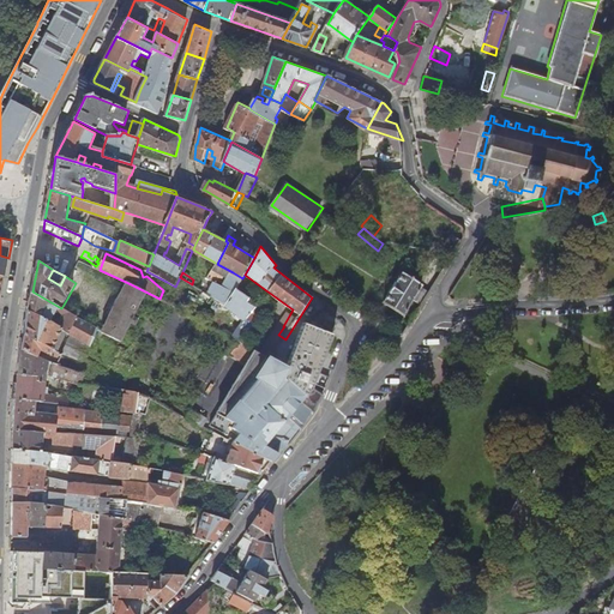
[(223,288),(216,284),(212,292),(208,289),(205,293),(226,307),(241,281),(242,278),(233,272),(223,288)]
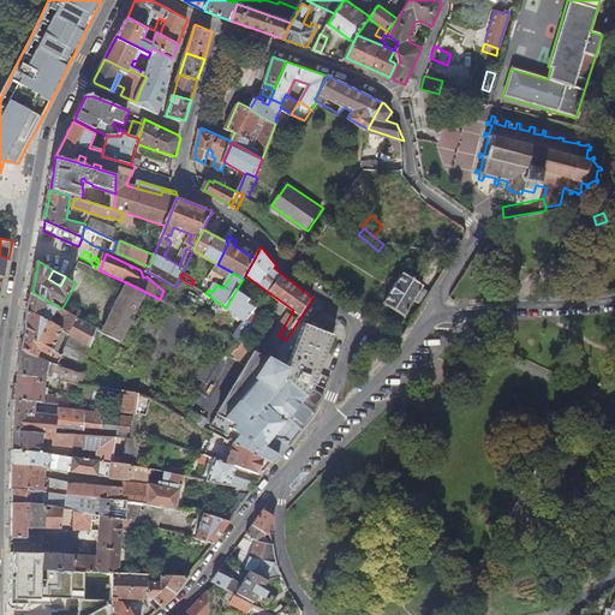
[(413,304),(425,286),(405,273),(386,304),(406,317),(411,309),(415,310),(417,306),(413,304)]
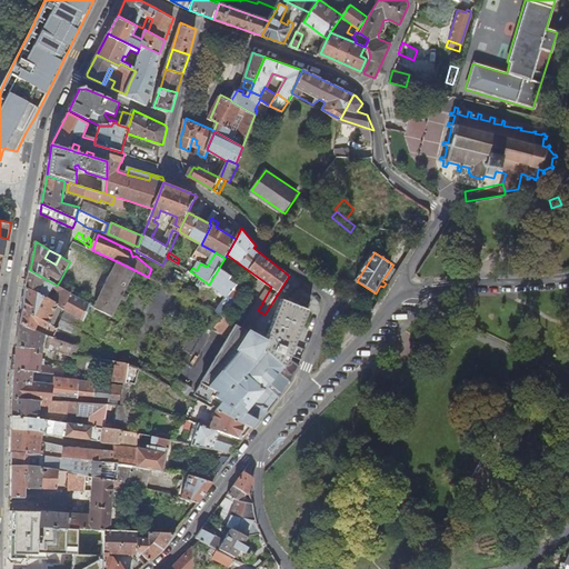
[(231,302),(220,316),(226,319),(230,313),(241,299),(233,293),(238,286),(230,280),(235,272),(237,269),(223,260),(209,285),(221,292),(220,295),(231,302)]
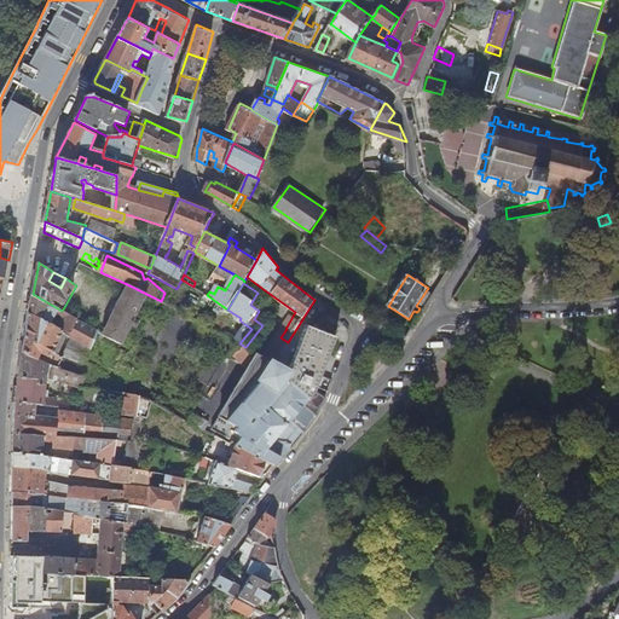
[(137,320),(149,295),(129,285),(104,335),(123,346),(133,327),(137,320)]
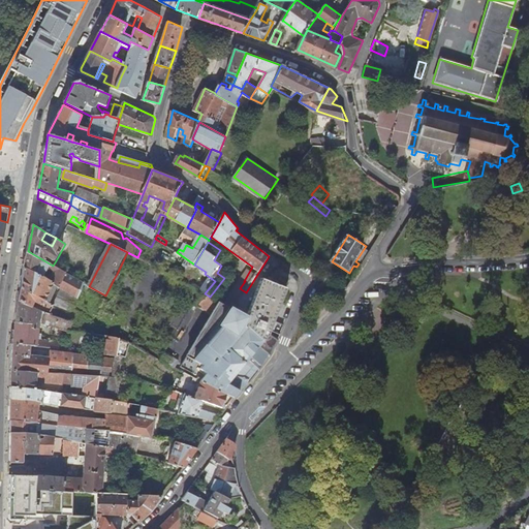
[(53,266),(28,251),(25,268),(43,279),(49,270),(55,274),(50,282),(54,284),(61,288),(67,274),(53,266)]
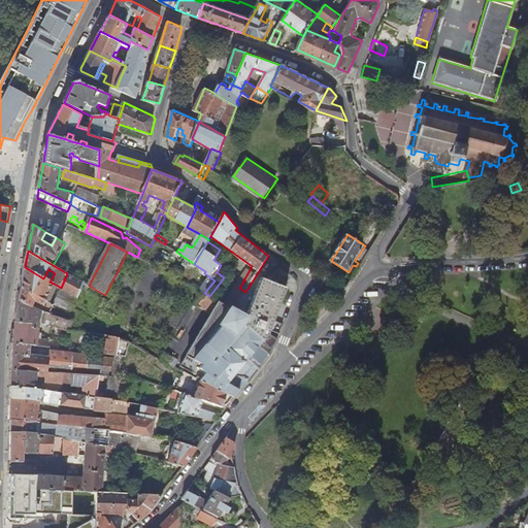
[(43,278),(25,267),(22,288),(45,301),(54,284),(50,282),(43,278)]
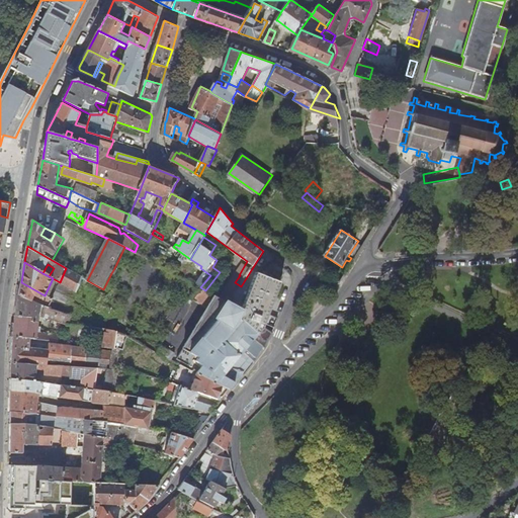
[(82,277),(66,268),(60,282),(59,283),(62,284),(76,292),(82,277)]
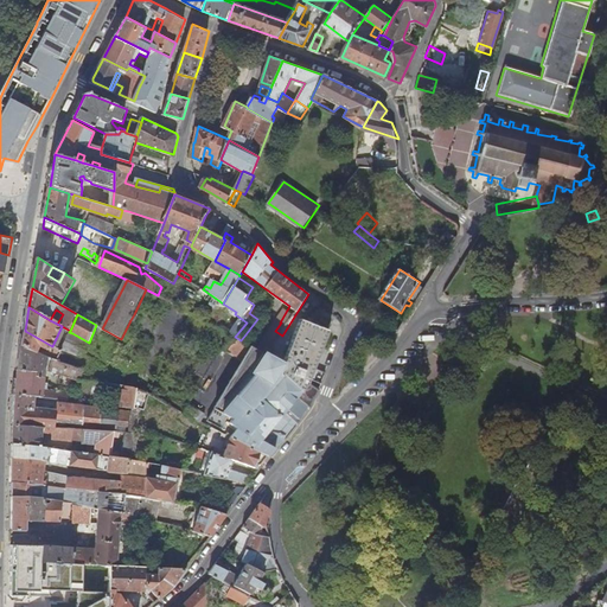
[(321,391),(330,370),(319,365),(332,330),(301,317),(293,342),(287,339),(282,353),(287,355),(282,365),(321,391)]
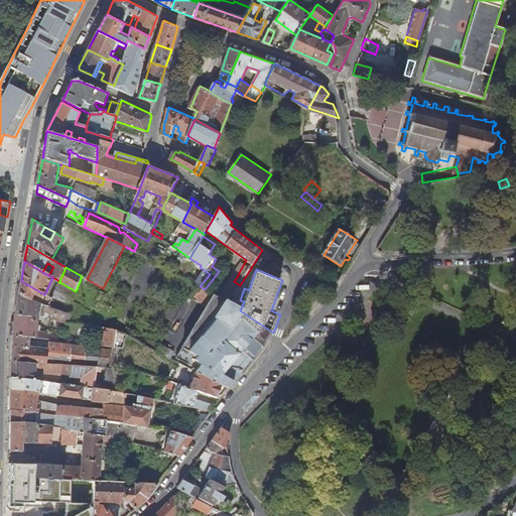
[(44,294),(21,281),(19,294),(32,300),(33,295),(38,297),(42,299),(41,304),(44,305),(49,307),(52,298),(44,294)]
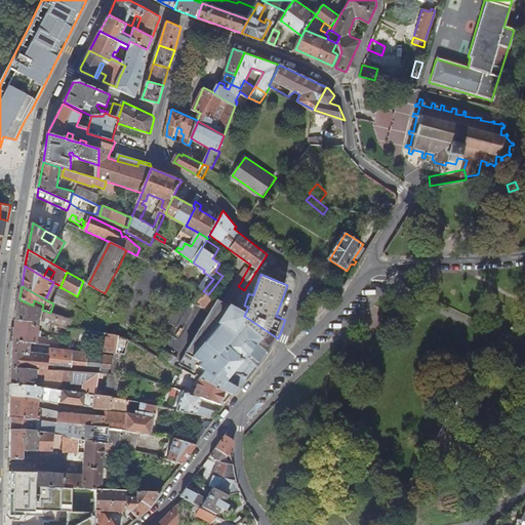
[(241,294),(244,290),(238,286),(236,290),(241,294)]
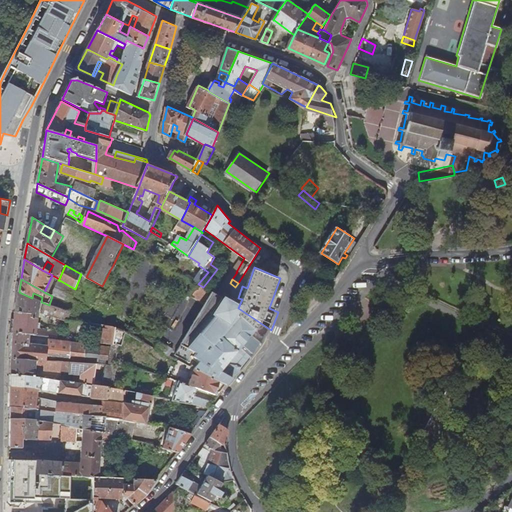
[(71,298),(75,289),(61,281),(52,296),(69,302),(71,298)]
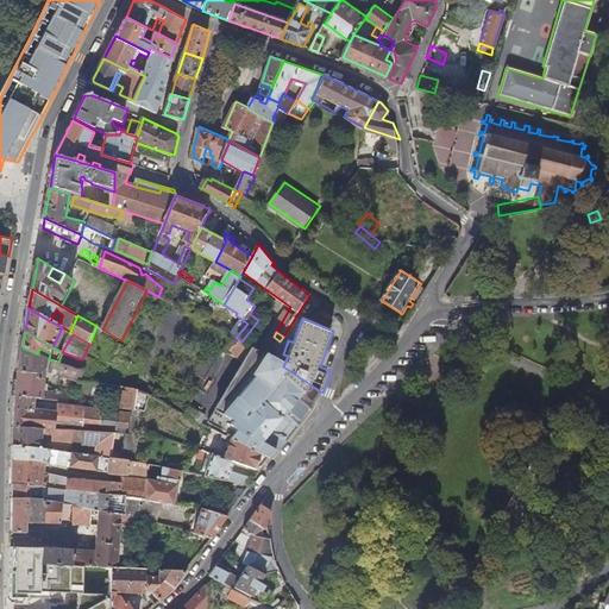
[(246,336),(242,341),(251,346),(255,341),(246,336)]
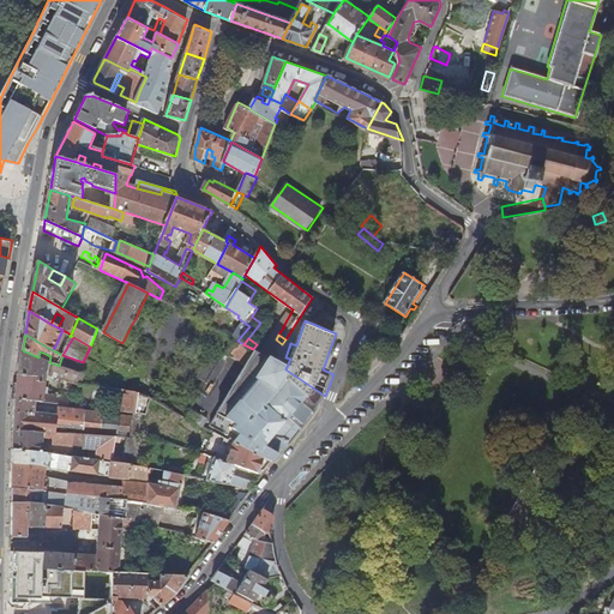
[(272,361),(282,344),(276,339),(265,356),(272,361)]
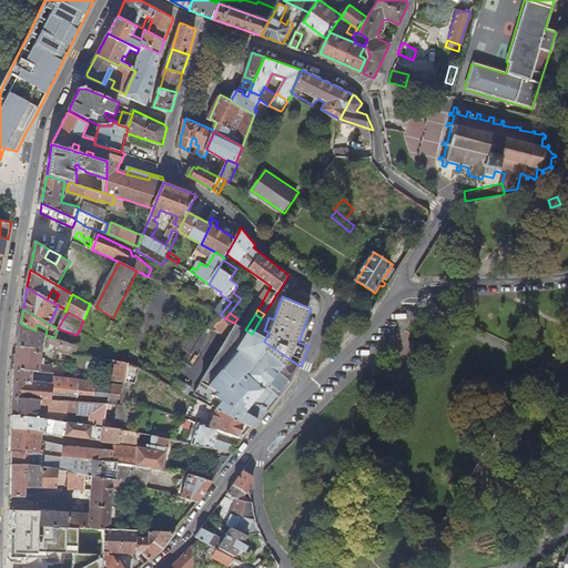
[(225,318),(220,315),(212,327),(237,341),(234,345),(229,341),(196,396),(212,404),(211,407),(216,411),(244,425),(252,429),(263,415),(266,415),(283,394),(282,392),(293,379),(293,381),(301,366),(264,342),(252,334),(245,330),(234,323),(225,318)]
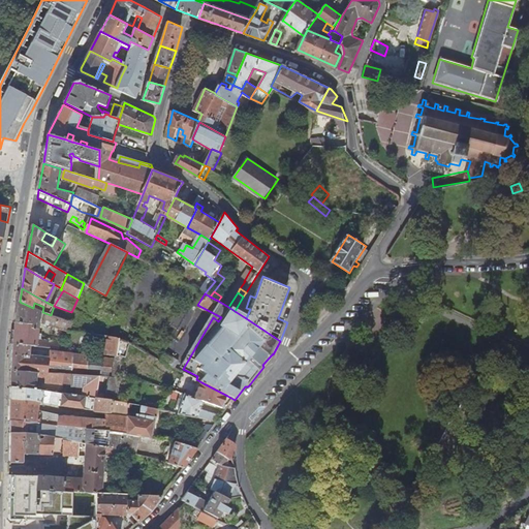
[(33,308),(20,302),(17,324),(40,328),(40,323),(42,312),(38,310),(33,308)]
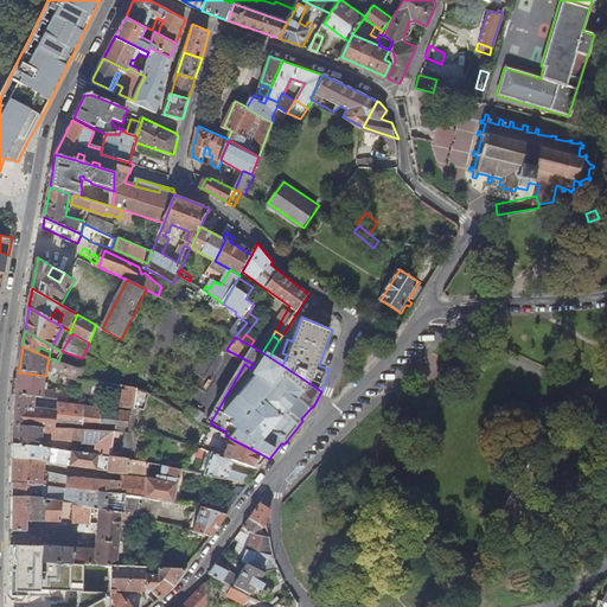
[(82,358),(62,351),(58,362),(83,370),(80,382),(90,383),(96,363),(84,353),(82,358)]
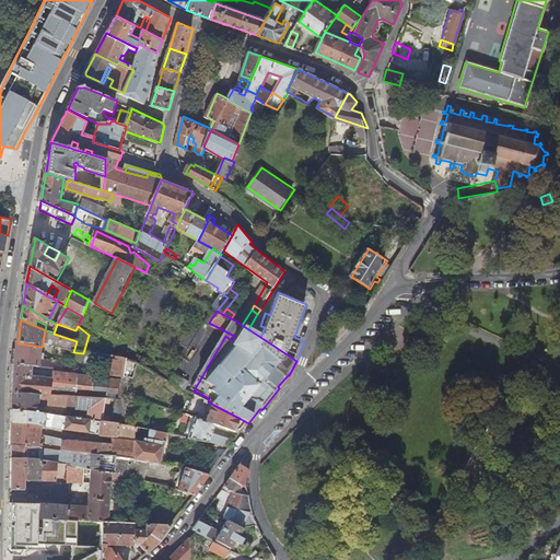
[(77,341),(54,334),(48,331),(46,343),(73,352),(77,341)]
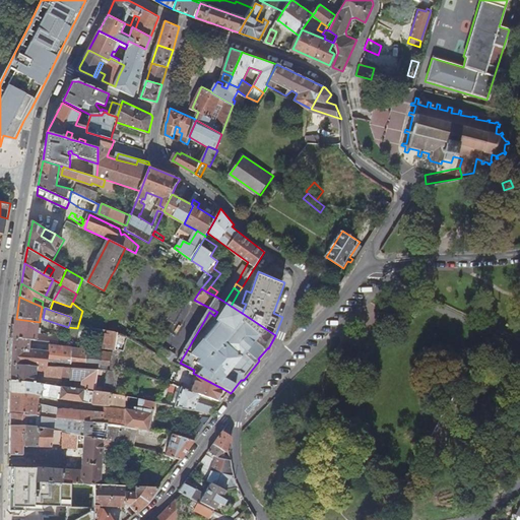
[(40,322),(16,319),(13,338),(30,340),(58,344),(59,337),(39,335),(40,322)]
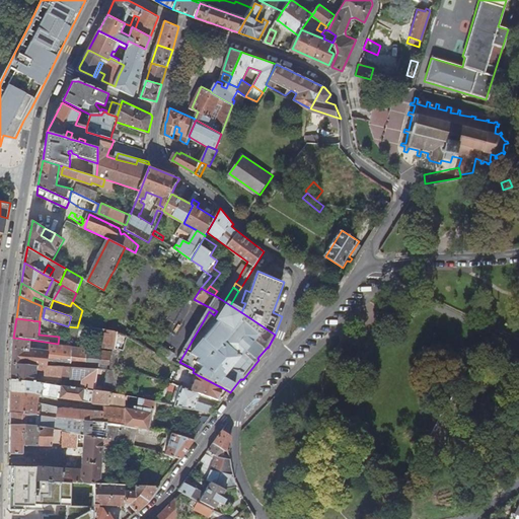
[(80,327),(77,327),(68,326),(67,334),(70,334),(70,336),(77,337),(76,339),(79,340),(80,327)]
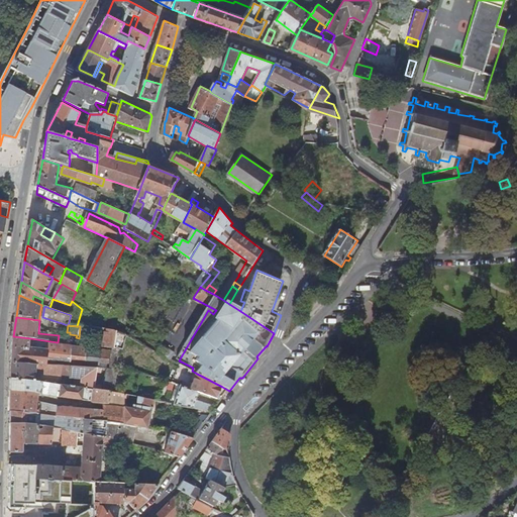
[(105,330),(80,326),(79,338),(94,340),(95,338),(104,339),(105,330)]
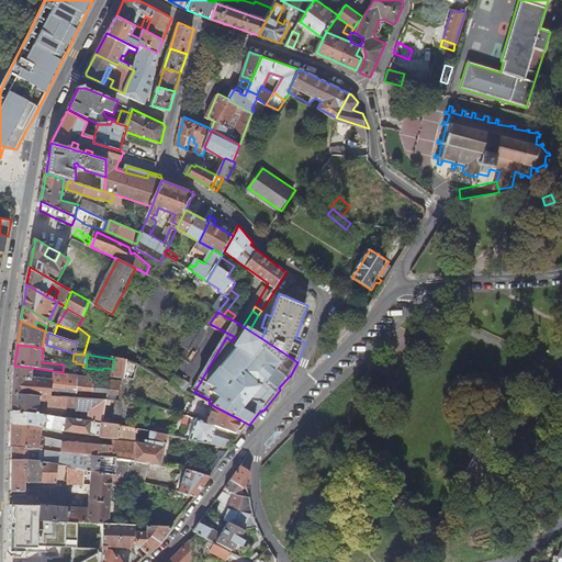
[(126,360),(114,359),(113,369),(113,373),(113,378),(125,379),(126,360)]
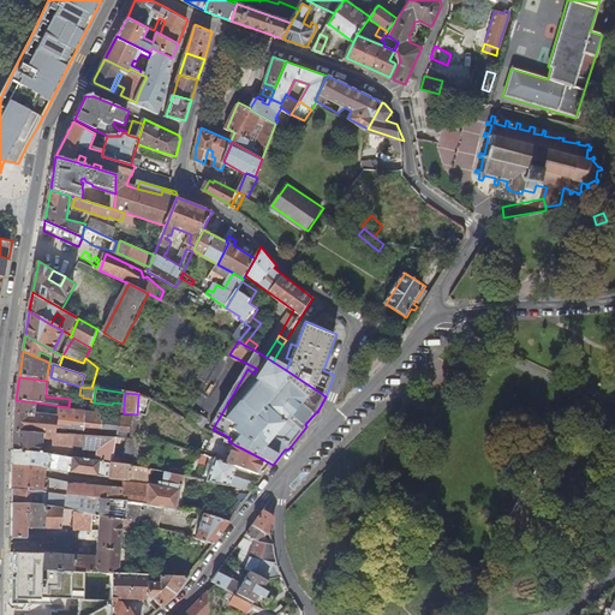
[(36,402),(16,400),(15,431),(89,436),(133,440),(137,418),(79,412),(79,428),(58,425),(59,417),(35,415),(36,402)]
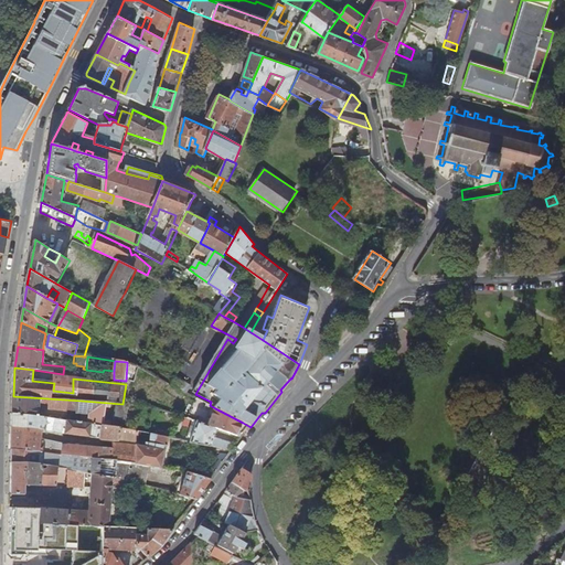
[(179,380),(173,386),(190,395),(194,388),(179,380)]
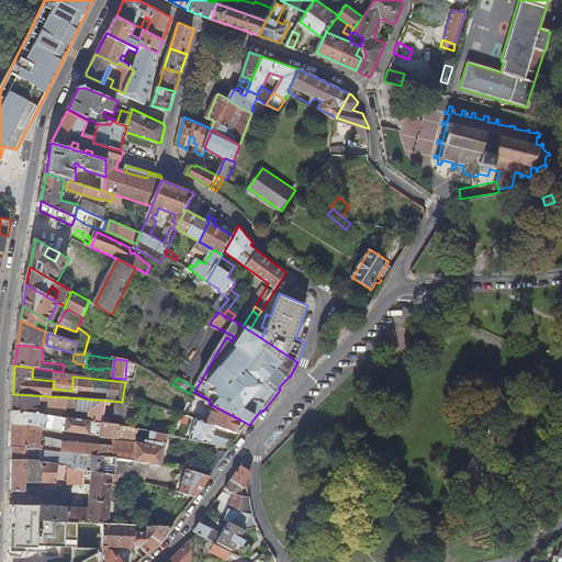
[(81,398),(13,394),(13,412),(40,414),(40,406),(91,412),(90,422),(105,424),(107,405),(111,406),(110,424),(122,426),(122,427),(125,428),(128,402),(122,402),(81,398)]
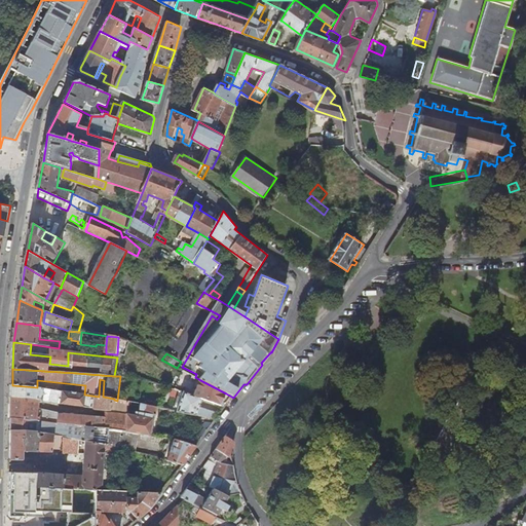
[(226,393),(200,380),(195,397),(202,400),(217,405),(224,407),(227,404),(223,402),(226,393)]
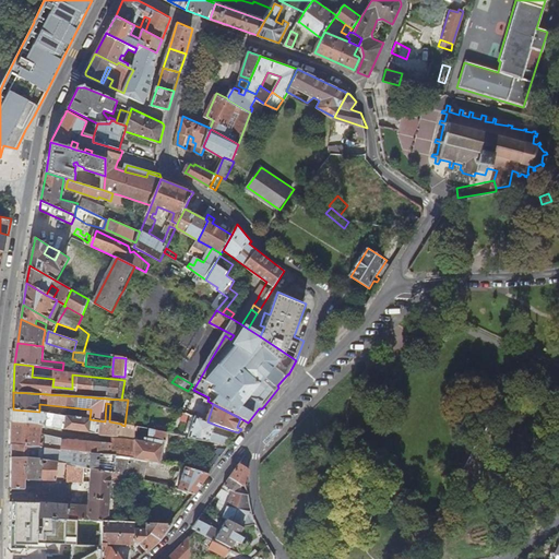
[(39,412),(13,409),(13,428),(42,429),(42,425),(46,425),(46,413),(39,412)]
